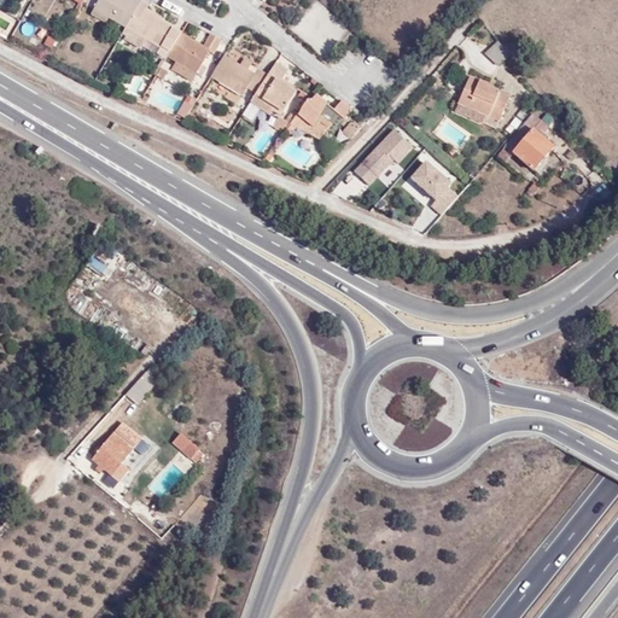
[(79,4),(74,15),(76,17),(85,3),(79,0),(74,0),(79,4)]
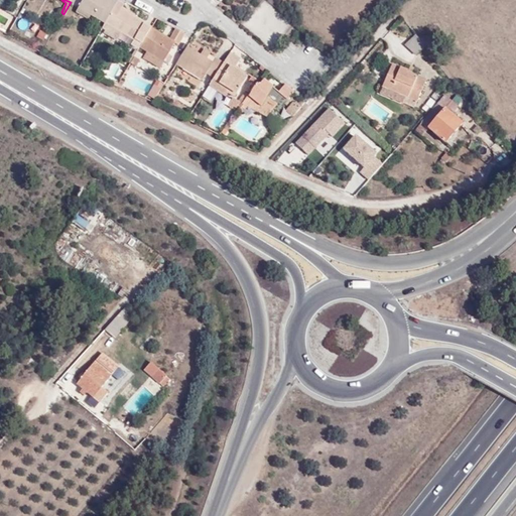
[(84,0),(80,8),(91,15),(106,23),(118,0),(84,0)]
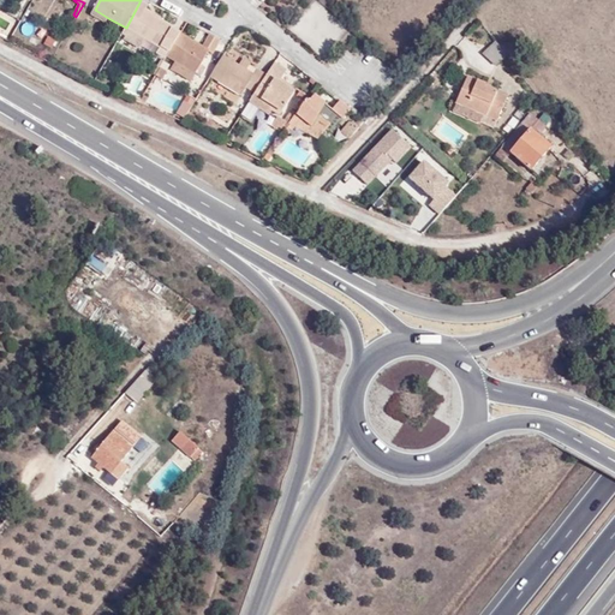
[(142,0),(141,0),(126,28),(145,39),(160,47),(157,53),(163,57),(166,58),(167,57),(180,34),(172,29),(172,27),(145,11),(149,4),(142,0)]
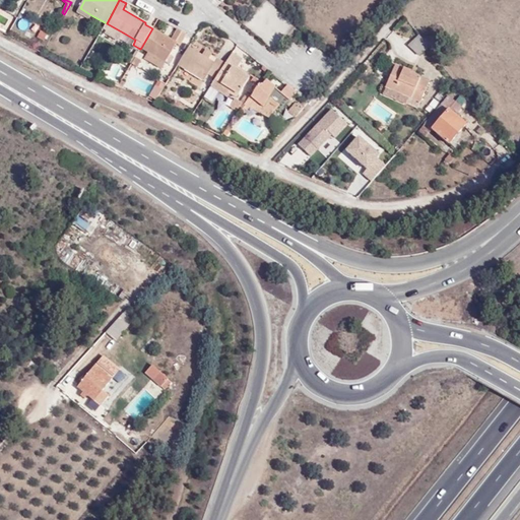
[(77,12),(90,19),(91,15),(80,8),(77,12)]
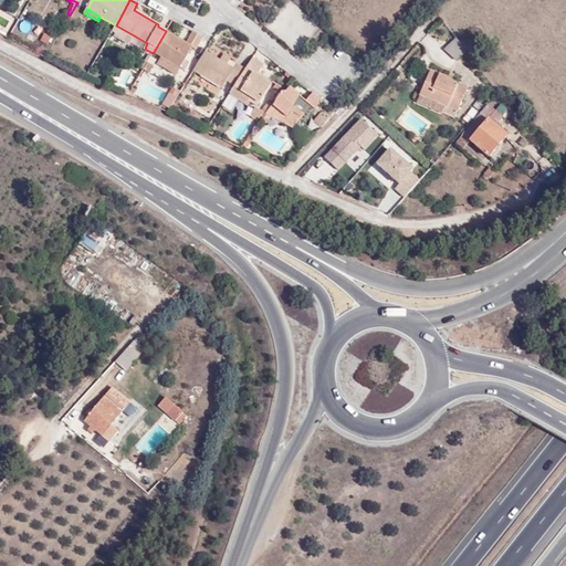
[(113,31),(132,41),(134,35),(116,25),(113,31)]
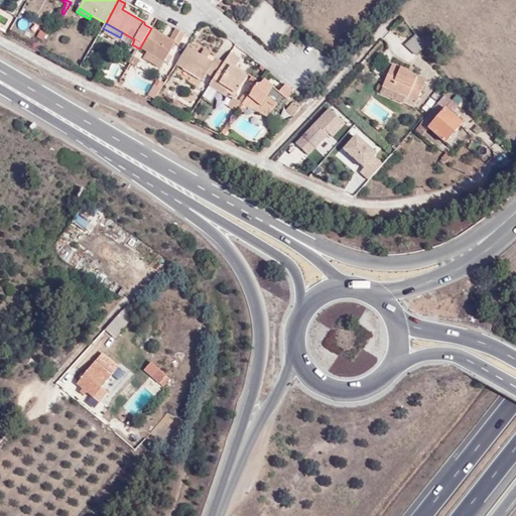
[(175,42),(178,45),(185,33),(175,28),(170,39),(151,28),(140,47),(147,51),(163,61),(164,61),(168,54),(175,42)]
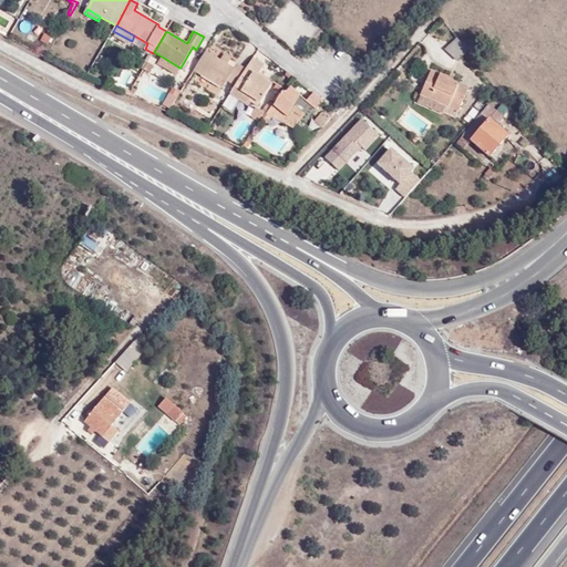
[(33,43),(37,38),(29,33),(27,39),(33,43)]
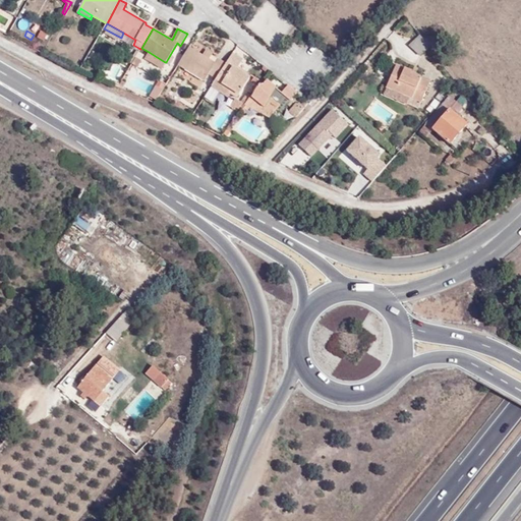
[(48,36),(40,32),(36,39),(45,43),(48,36)]
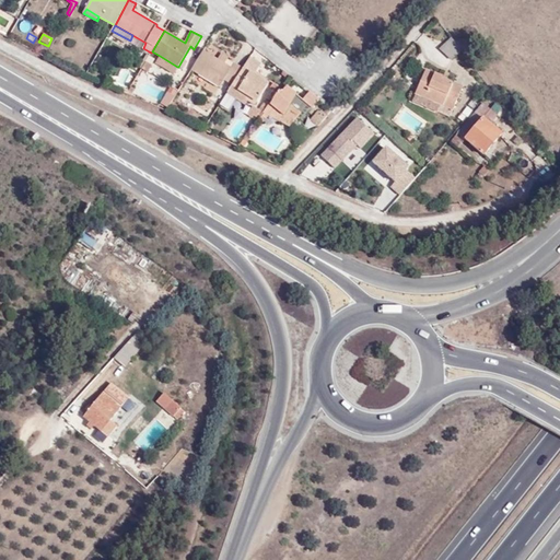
[(451,59),(461,51),(450,39),(442,48),(451,59)]
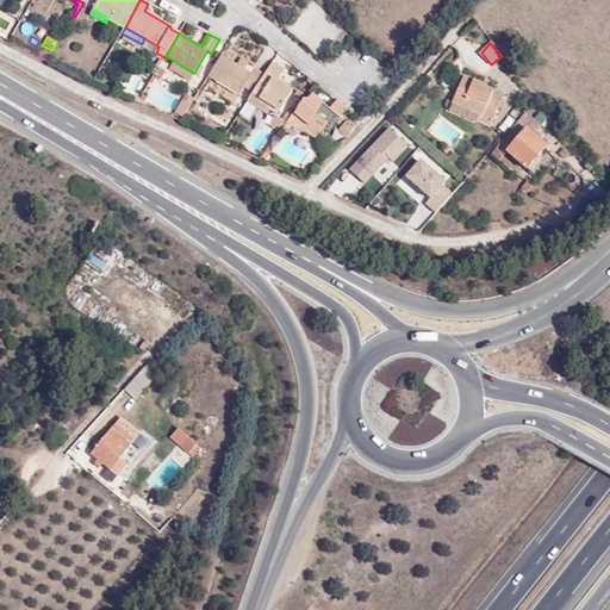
[(238,64),(222,55),(209,75),(219,82),(240,95),(244,87),(253,92),(265,74),(255,68),(251,73),(244,69),(238,64)]
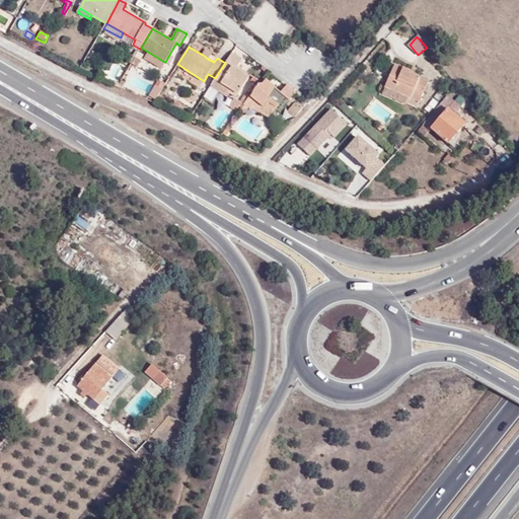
[(212,53),(206,49),(203,55),(208,59),(212,53)]
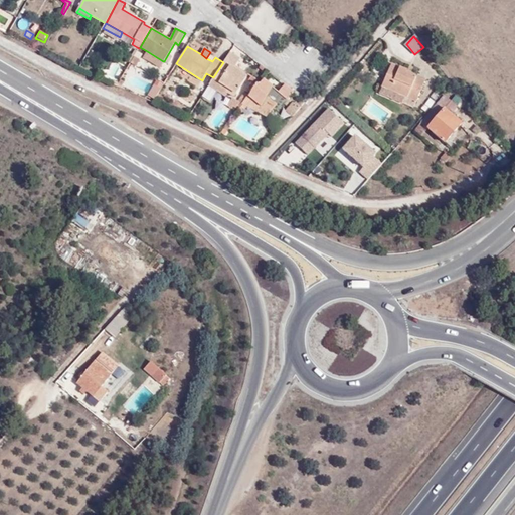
[(144,57),(159,67),(163,61),(147,51),(144,57)]
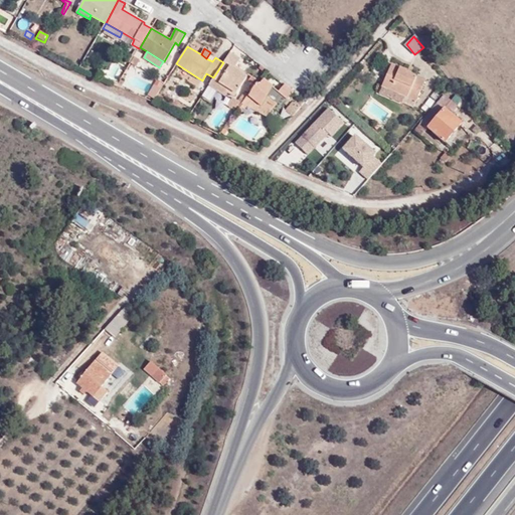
[(230,51),(223,62),(213,77),(212,78),(229,90),(228,93),(234,97),(246,77),(242,75),(233,69),(235,66),(239,59),(230,51)]
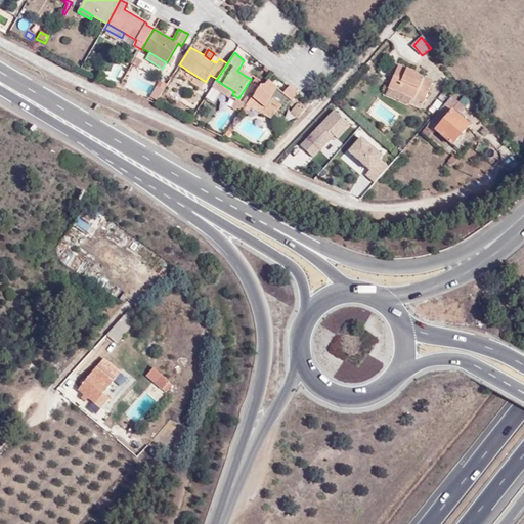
[(140,61),(136,58),(132,63),(137,67),(141,61),(140,61)]
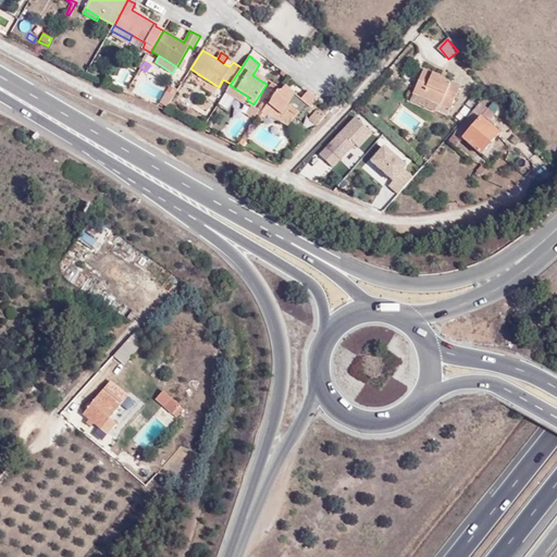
[(450,109),(459,88),(440,79),(441,77),(423,70),(413,93),(450,109)]
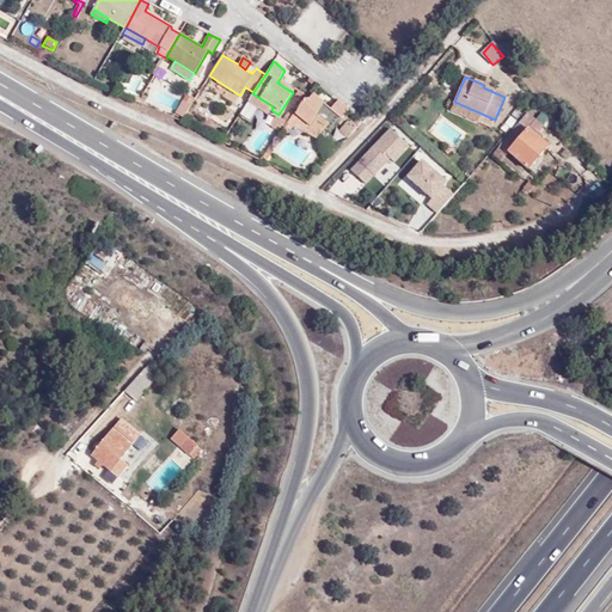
[(288,90),(291,86),(280,79),(277,83),(288,90)]
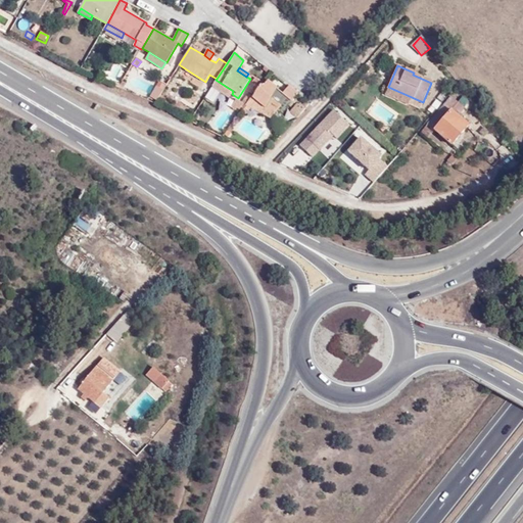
[(184,77),(202,88),(205,82),(188,70),(184,77)]
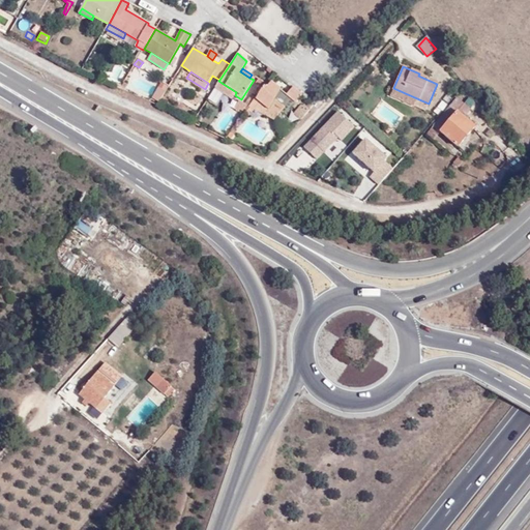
[(236,92),(218,81),(214,88),(233,99),(235,95),(236,92)]
